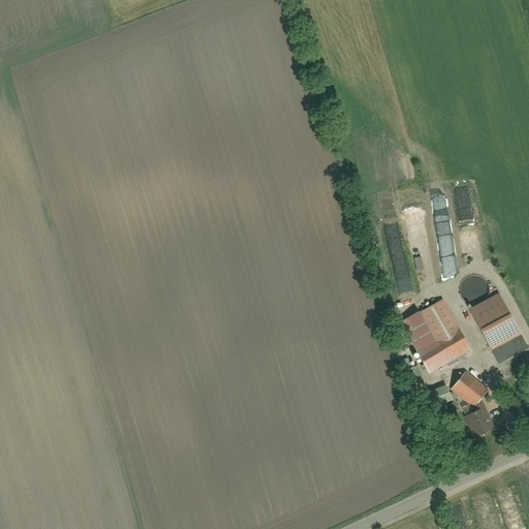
[(460,294),(465,303),(478,308),(489,304),(494,297),(494,285),(490,277),(479,272),(468,274),(460,283),(460,294)]
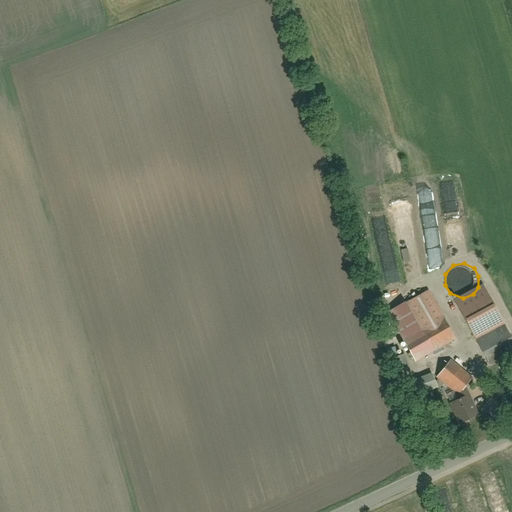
[(446,315),(444,316),(431,292),(407,304),(420,329),(406,336),(419,361),(459,339),(446,315)]
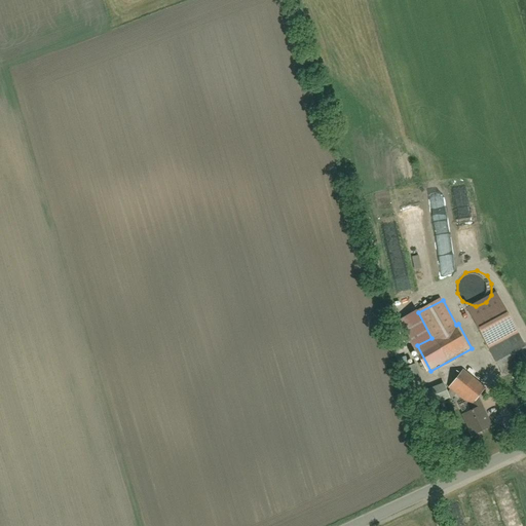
[(525,335),(522,329),(488,348),(503,374),(525,361),(525,335)]
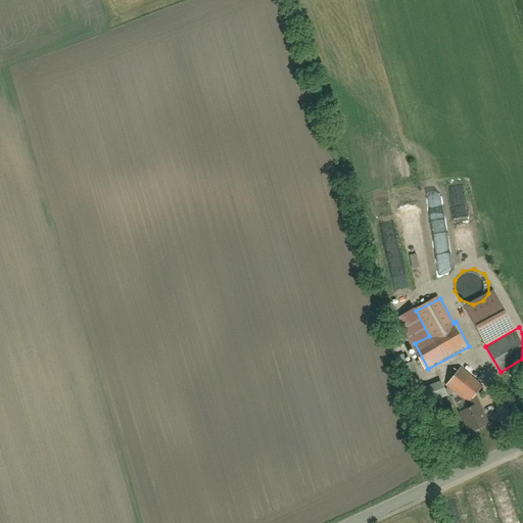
[(460,369),(446,386),(464,399),(468,403),(474,395),(482,386),(460,369)]
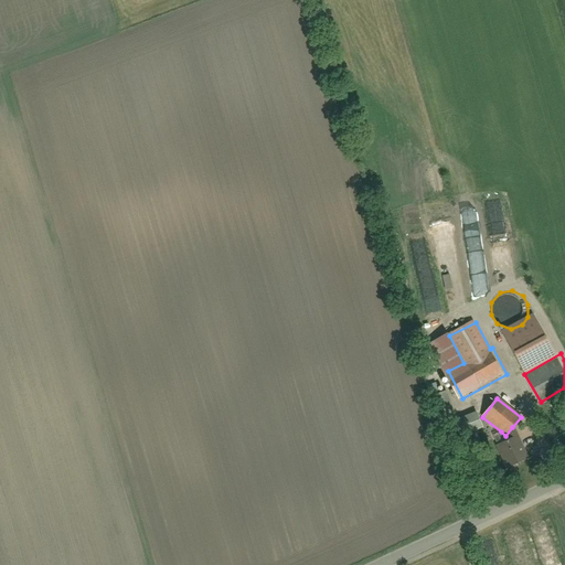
[(459,424),(462,438),(483,433),(479,418),(459,424)]
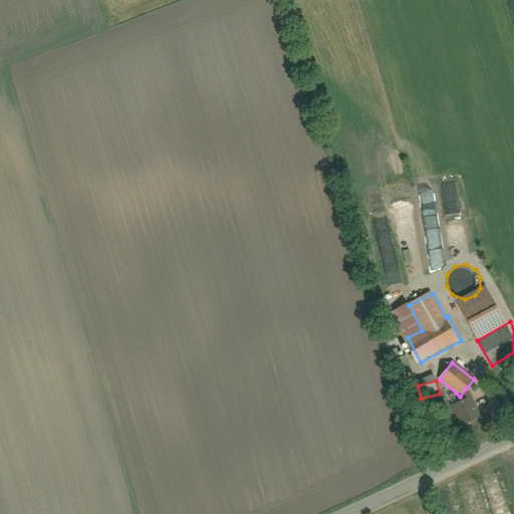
[(460,397),(456,393),(449,397),(462,426),(479,418),(466,389),(460,397)]
